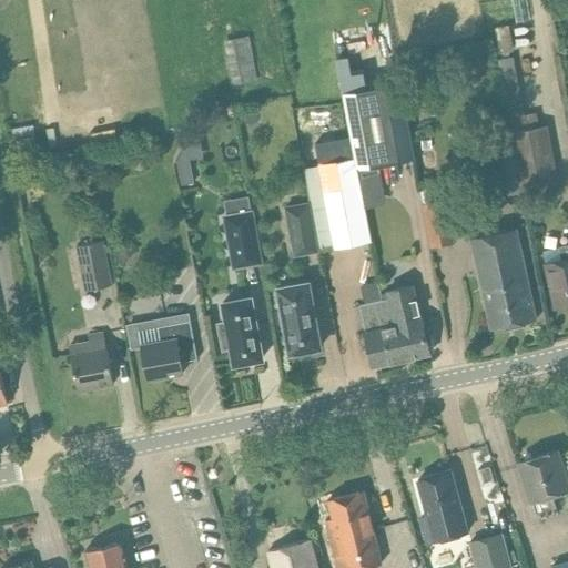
[(250,36),(224,40),(232,84),(257,80),(250,36)]
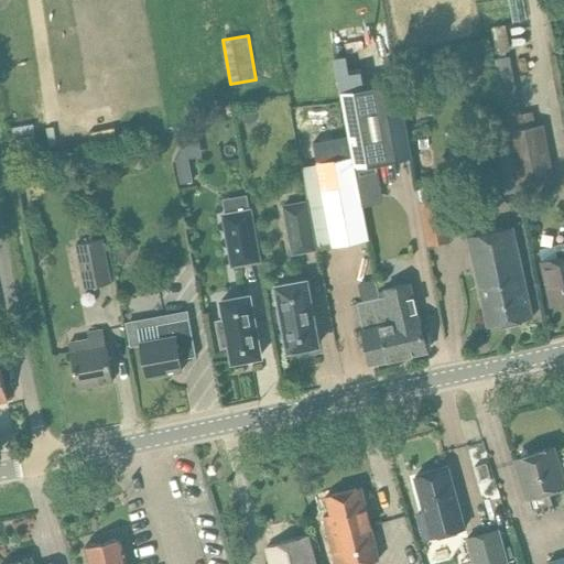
[(465,55),(458,75),(477,82),(484,61),(465,55)]
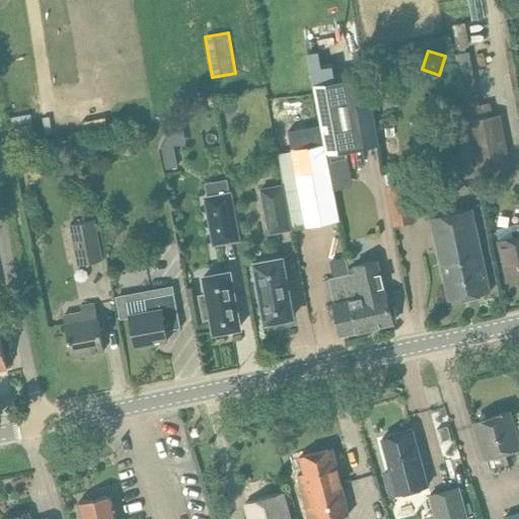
[(471,56),(456,59),(478,179),(513,173),(502,115),(494,116),(491,103),(480,104),(471,56)]
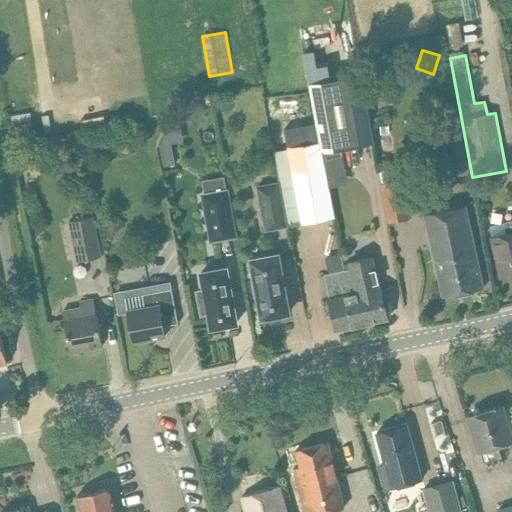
[(309,85),(317,126),(322,152),(374,141),(360,75),(309,85)]
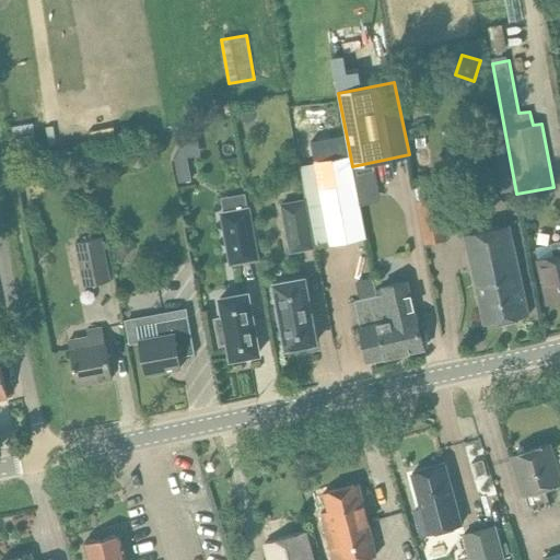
[(296,149),(307,201),(316,245),(330,243),(331,245),(365,237),(362,211),(352,166),(347,138),(296,149)]
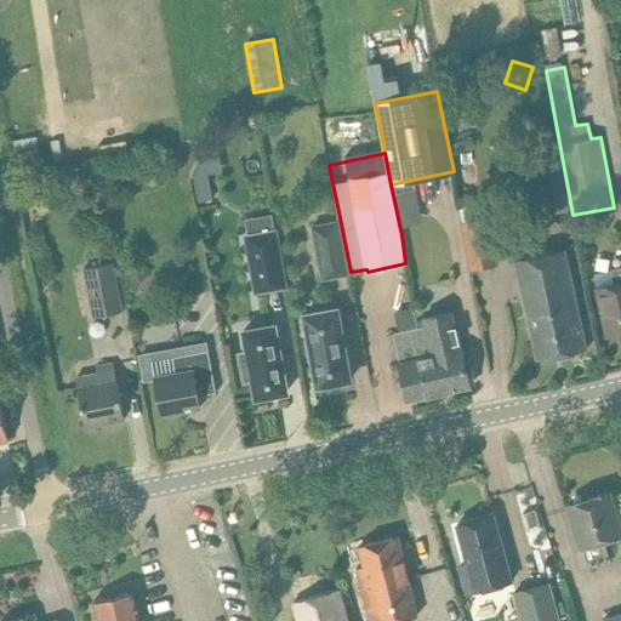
[(208,174),(194,177),(199,203),(212,200),(208,174)]
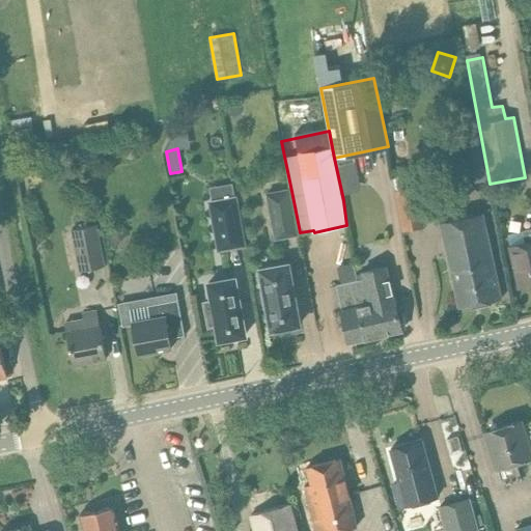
[(288,190),(267,194),(276,239),(298,234),(288,190)]
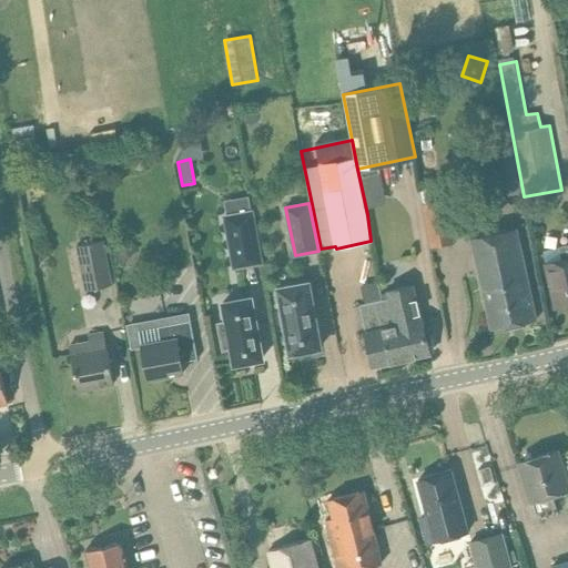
[(252,214),(227,219),(237,267),(261,262),(252,214)]
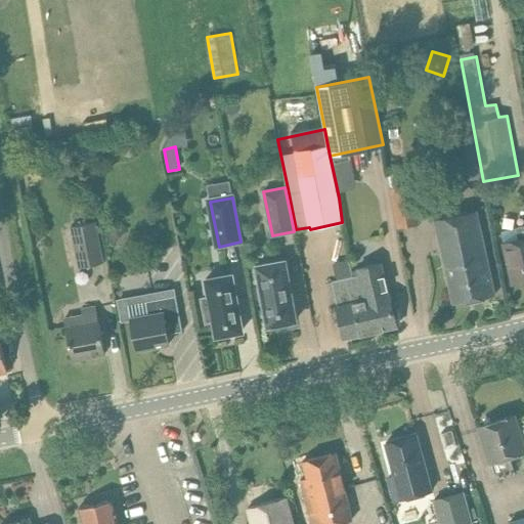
[(495,295),(490,274),(476,211),(434,220),(452,304),(495,295)]
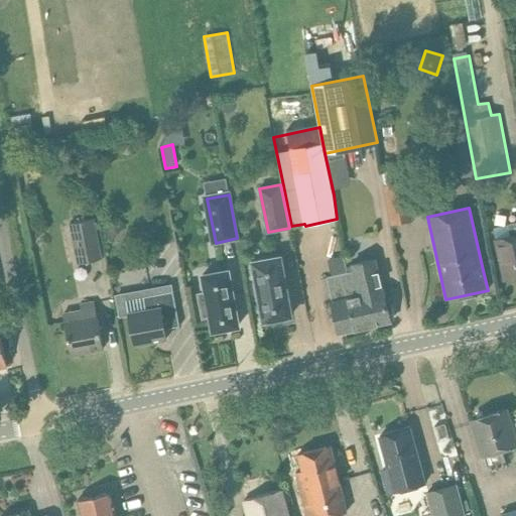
[(94,219),(72,223),(80,263),(102,258),(94,219)]
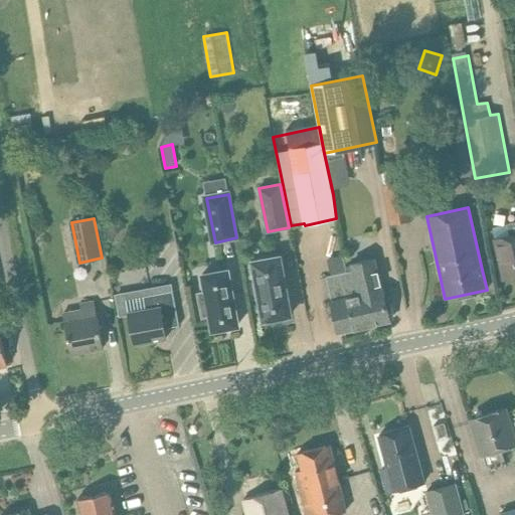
[(514,276),(514,221),(507,223),(510,236),(495,240),(504,279),(514,276)]
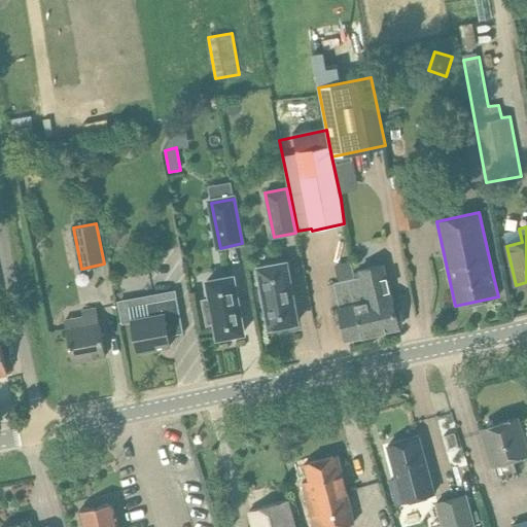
[(286,261),(257,267),(261,289),(259,289),(261,306),(265,306),(269,327),(276,326),(277,329),(290,327),(289,324),(297,322),(286,261)]
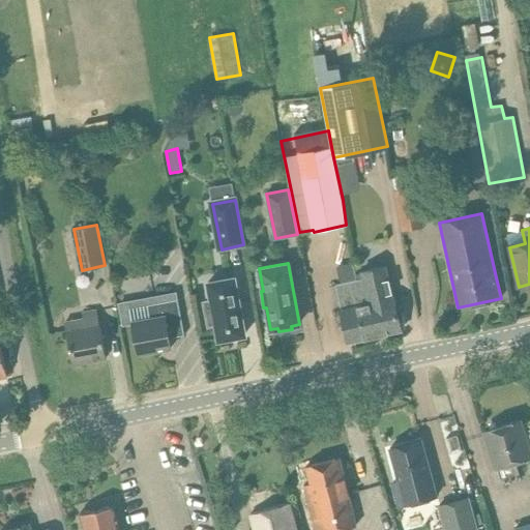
[(363,278),(358,281),(358,282),(363,284),(371,312),(370,312),(372,318),(376,336),(401,330),(396,311),(388,280),(386,267),(362,272),(363,278)]
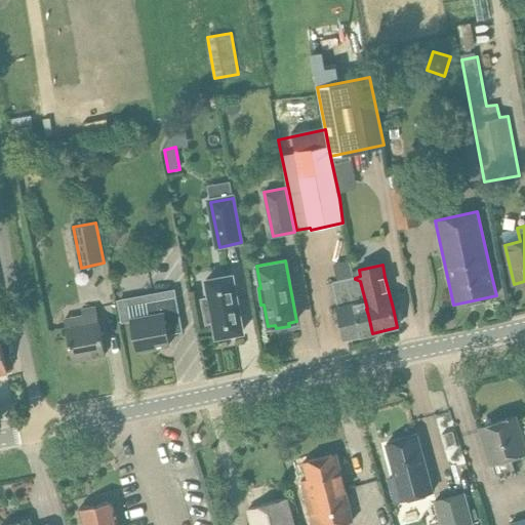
[(242,331),(232,275),(231,271),(204,276),(208,297),(203,297),(207,320),(213,319),(216,336),(223,335),(223,339),(237,336),(237,332),(242,331)]
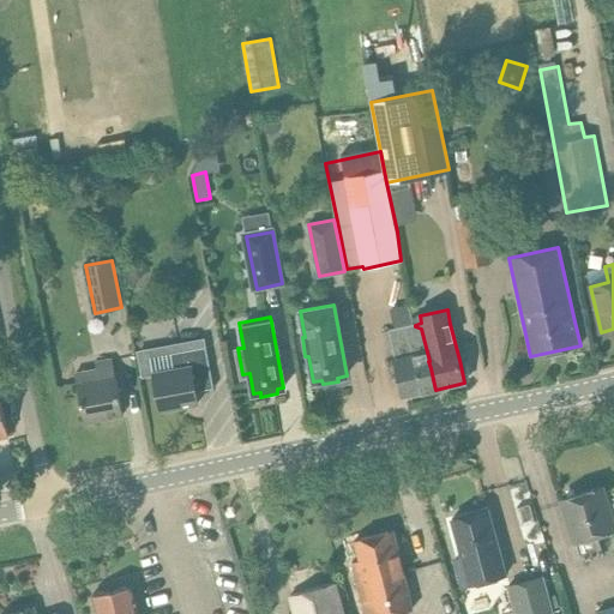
[(396,329),(389,330),(393,351),(399,374),(404,397),(435,390),(431,368),(428,361),(429,361),(421,329),(415,326),(415,325),(415,324),(396,329)]
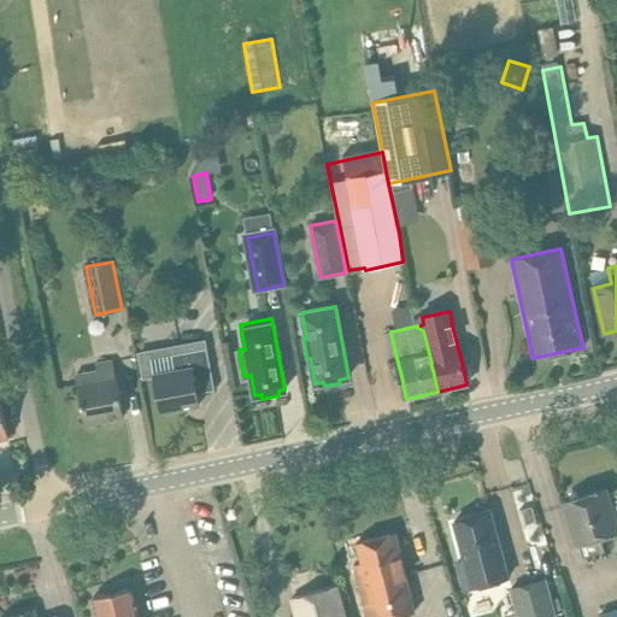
[(215,391),(210,366),(206,348),(171,356),(175,370),(154,375),(160,412),(199,405),(197,393),(215,391)]
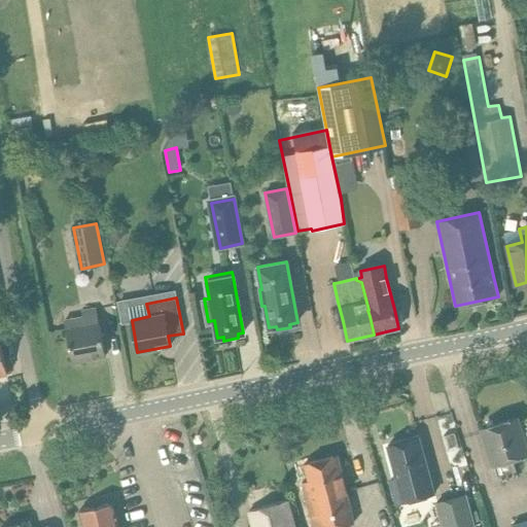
[(84,325),(66,328),(72,362),(105,356),(96,308),(81,311),(82,316),(84,325)]
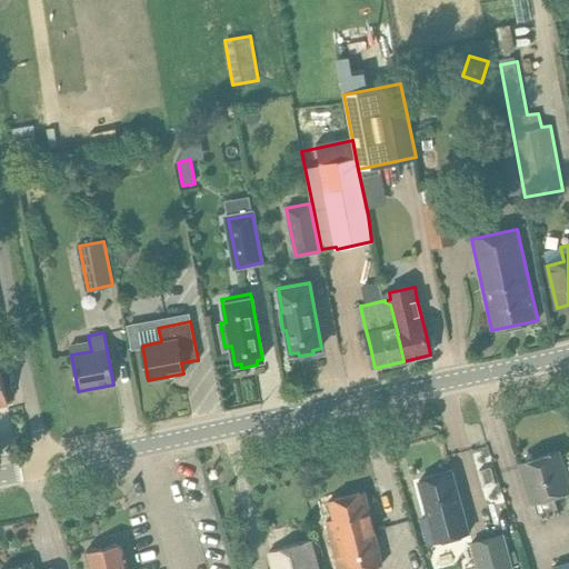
[(568,489),(568,488),(563,472),(557,451),(520,462),(532,501),(535,501),(540,520),(559,513),(553,495),(568,489)]
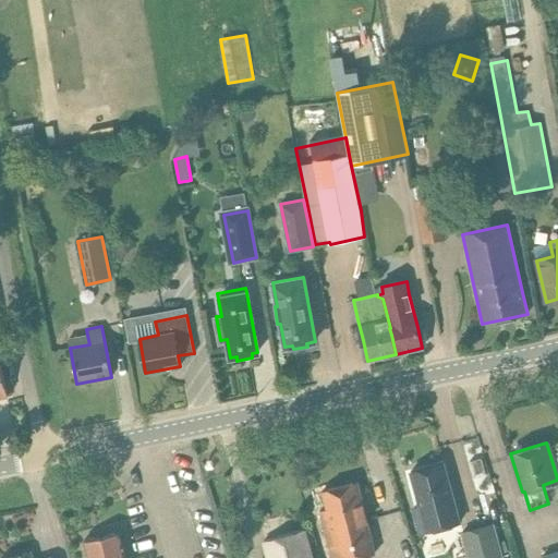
[(458,519),(449,484),(443,463),(411,472),(420,507),(413,508),(420,530),(458,519)]
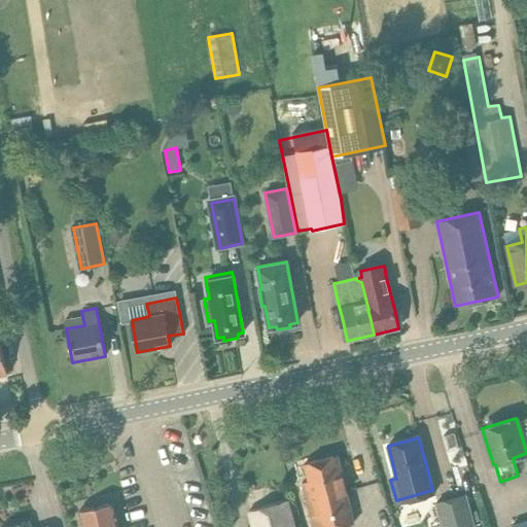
[(309,481),(302,483),(313,526),(337,526),(354,523),(342,475),(337,455),(305,463),(309,481)]
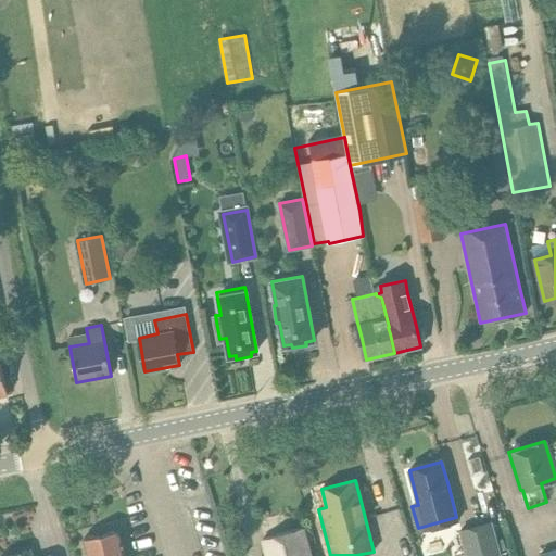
[(502,555),(493,523),(464,532),(470,555),(502,555)]
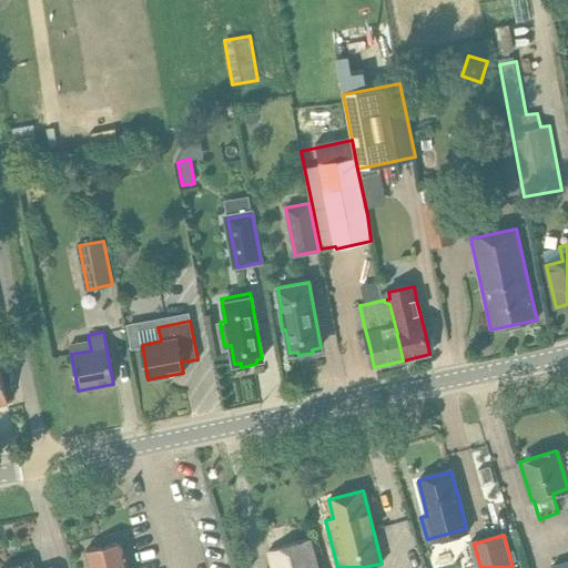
[(316,567),(310,539),(269,551),(272,567),(316,567)]
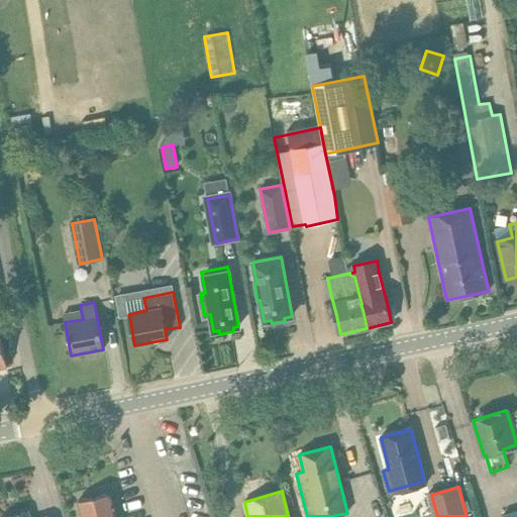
[(116,516),(111,493),(78,501),(82,516),(116,516)]
